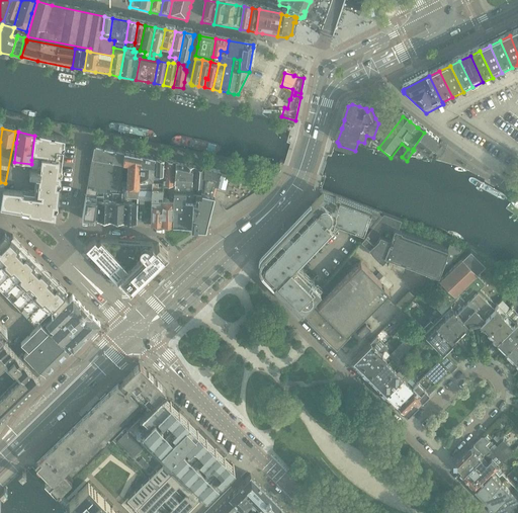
[(417,147),(423,152),(433,140),(426,135),(417,147)]
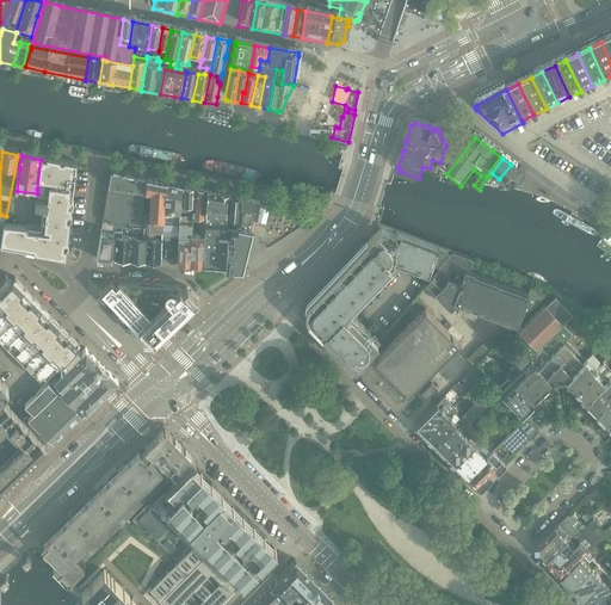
[(41,233),(5,228),(2,228),(0,246),(0,249),(59,260),(66,261),(66,254),(69,218),(75,176),(75,168),(60,165),(47,161),(41,160),(37,189),(45,190),(43,207),(36,205),(35,210),(43,211),(41,233)]
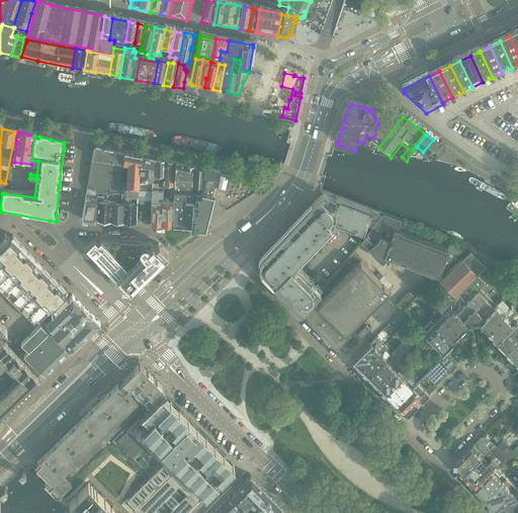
[(433,140),(423,152),(429,157),(439,144),(433,140)]
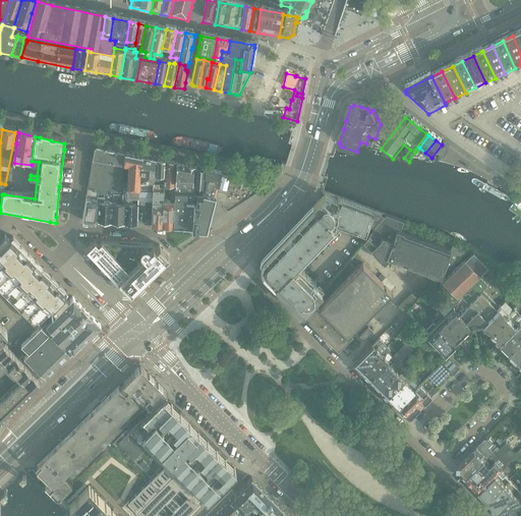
[(437,155),(444,161),(449,154),(448,154),(450,151),(444,147),(443,150),(442,149),(437,155)]
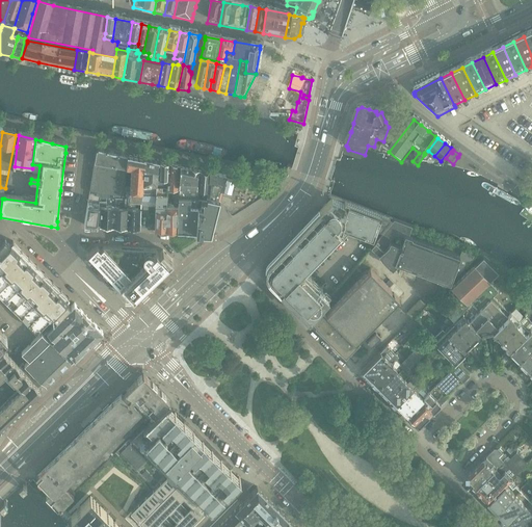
[(95,160),(89,194),(123,200),(127,169),(126,169),(128,159),(97,152),(95,160)]
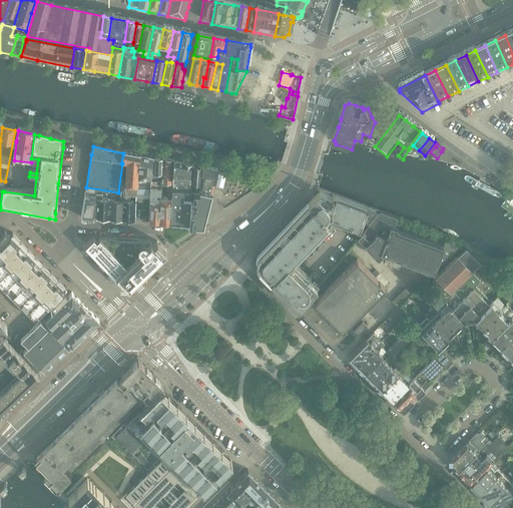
[(409,149),(403,159),(404,160),(407,160),(413,152),(409,149)]
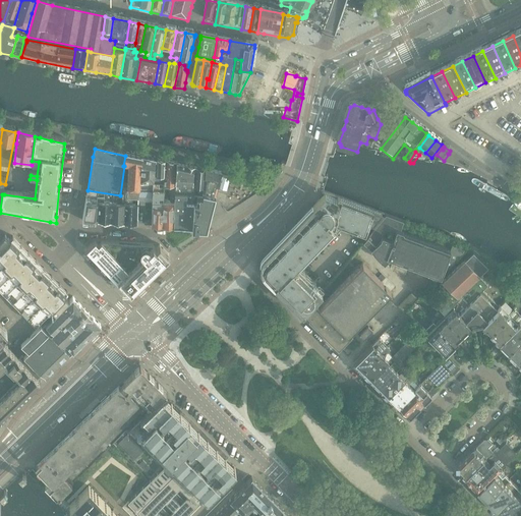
[(125,156),(123,166),(124,166),(129,167),(127,199),(132,199),(138,199),(140,166),(142,159),(125,156)]
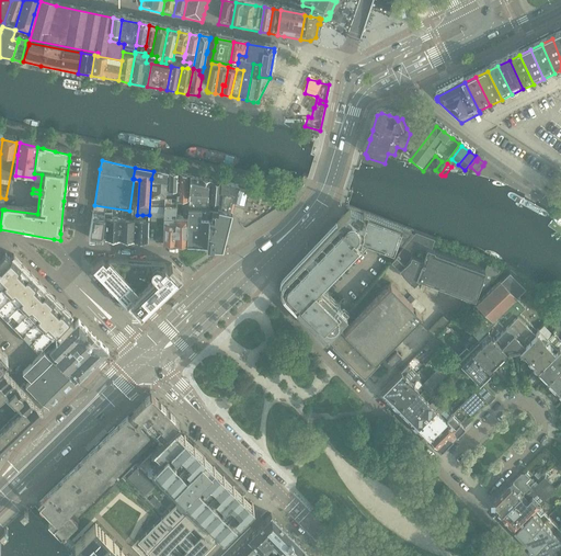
[(149,215),(149,216),(164,216),(164,210),(165,197),(167,174),(153,171),(151,179),(149,215)]
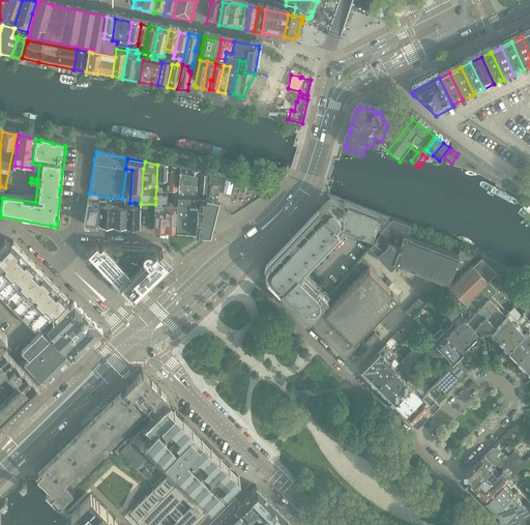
[(156,186),(155,198),(167,199),(168,167),(159,165),(157,165),(156,186)]
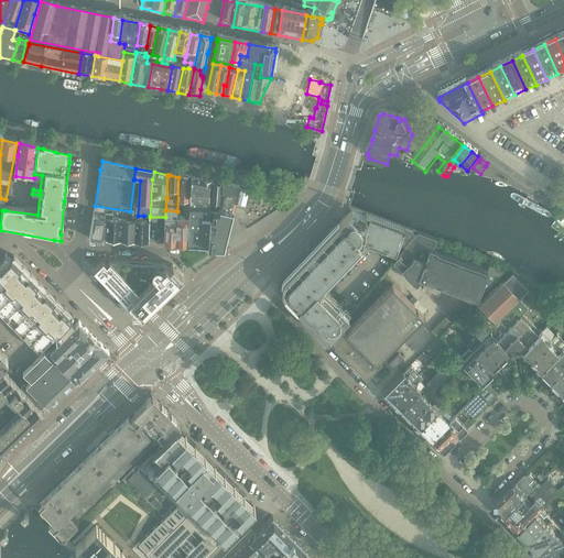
[(177,211),(177,223),(188,223),(190,215),(191,179),(179,177),(177,211)]
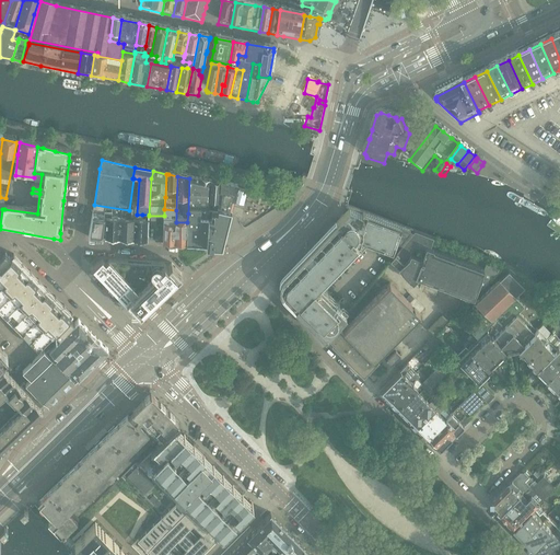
[(189,178),(188,214),(200,214),(209,214),(209,205),(209,204),(207,204),(208,187),(210,188),(211,184),(208,183),(189,178)]
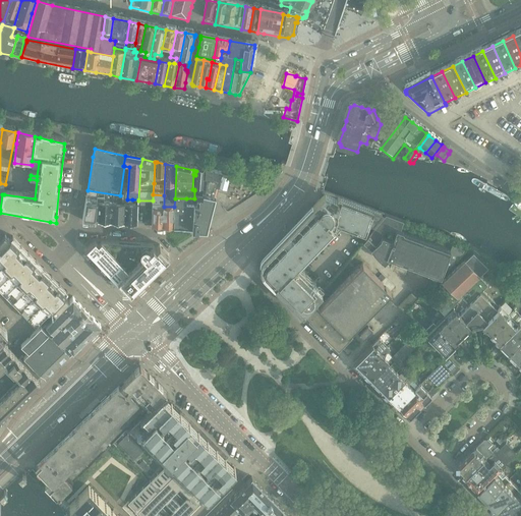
[(194,189),(194,190),(203,191),(205,172),(196,171),(195,175),(194,189)]
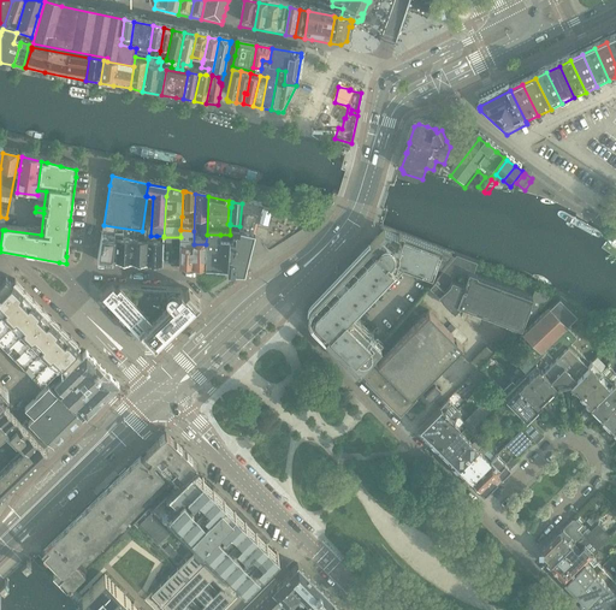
[(240,226),(240,232),(254,236),(254,235),(255,234),(255,231),(268,234),(273,215),(261,212),(261,208),(243,205),(242,203),(240,226)]
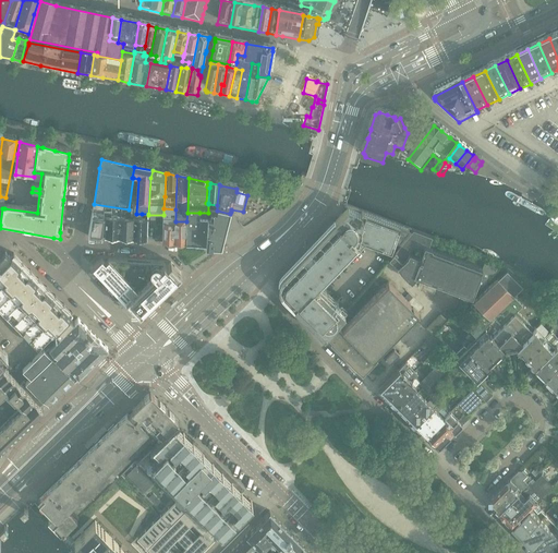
[(256,197),(253,220),(270,224),(275,201),(256,197)]
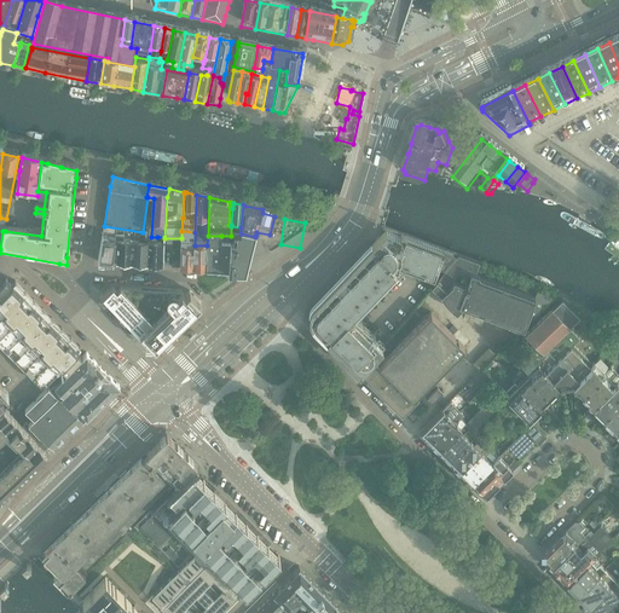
[(102,242),(98,267),(104,269),(113,269),(115,247),(115,246),(116,241),(116,233),(104,231),(102,242)]
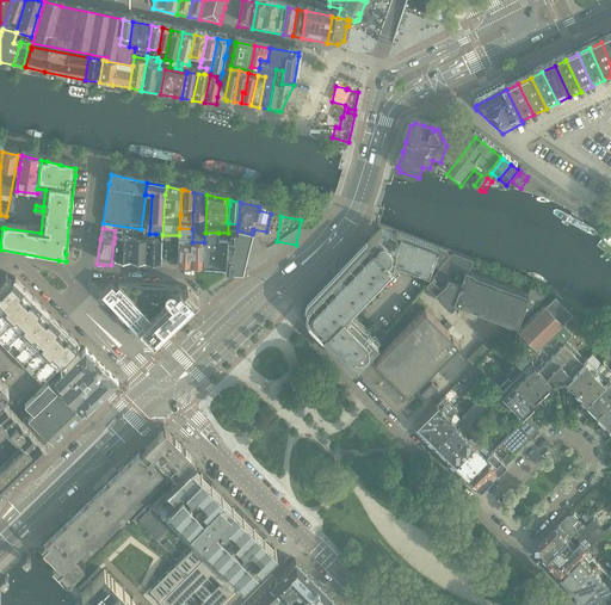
[(177,269),(177,270),(191,271),(203,271),(204,245),(204,242),(192,242),(192,229),(179,228),(179,235),(178,261),(178,269),(177,269)]
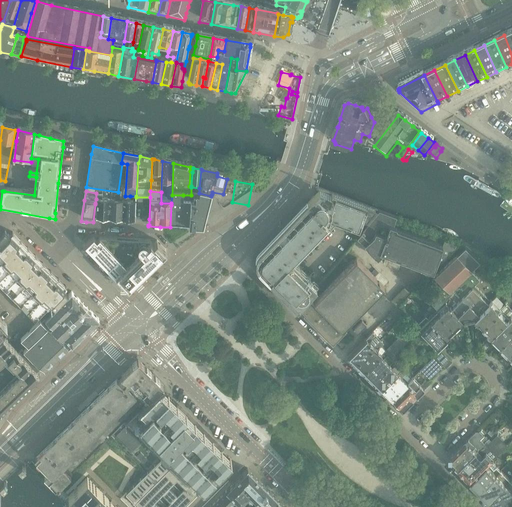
[(190,204),(189,228),(201,229),(201,228),(203,227),(203,228),(211,196),(199,193),(199,197),(196,197),(195,204),(190,204)]
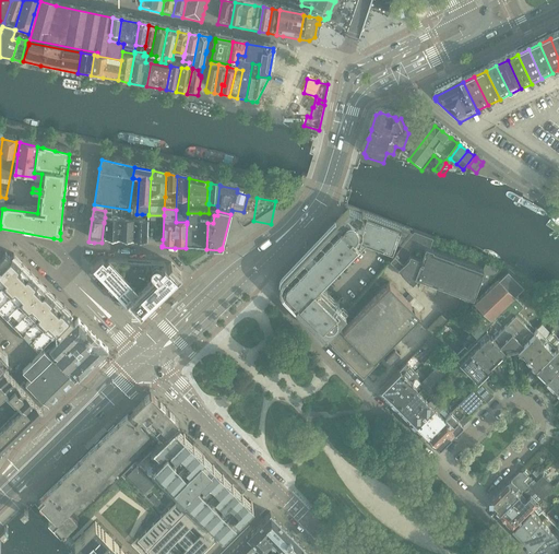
[(280,289),(278,290),(280,292),(280,293),(280,294),(280,295),(281,296),(282,297),(283,299),(284,299),(290,306),(314,330),(314,331),(317,332),(323,340),(324,340),(325,339),(334,330),(336,328),(345,318),(344,318),(335,309),(318,292),(323,286),(321,284),(356,247),(357,244),(391,257),(395,245),(401,247),(409,235),(346,212),(345,211),(345,212),(347,214),(335,226),(282,282),(281,284),(280,285),(280,286),(280,287),(280,289)]
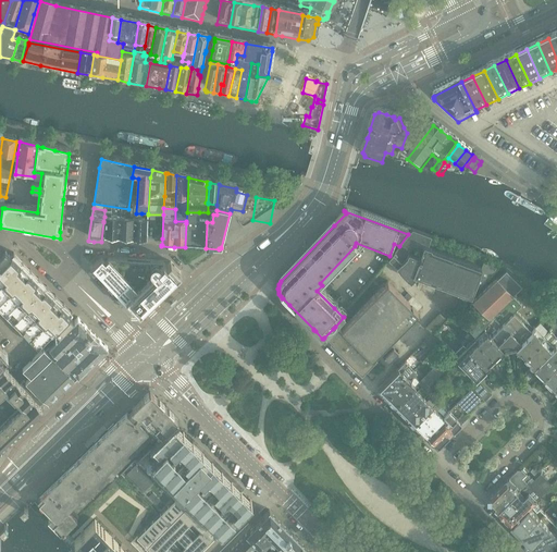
[(186,223),(185,247),(206,249),(206,248),(207,222),(199,221),(199,212),(187,212),(186,221),(186,223)]
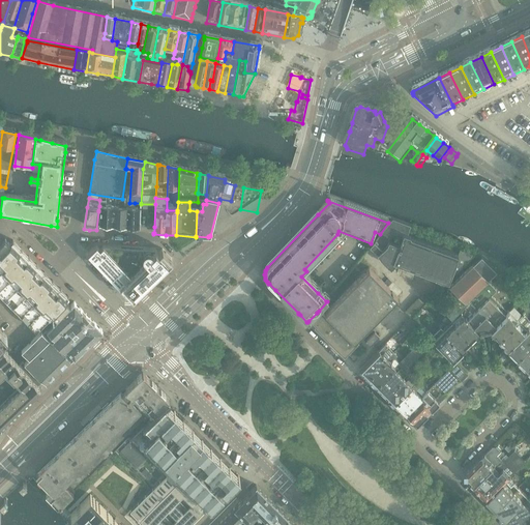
[(127,212),(125,232),(141,233),(141,232),(140,232),(140,213),(134,213),(135,203),(129,203),(127,203),(127,211),(127,212)]
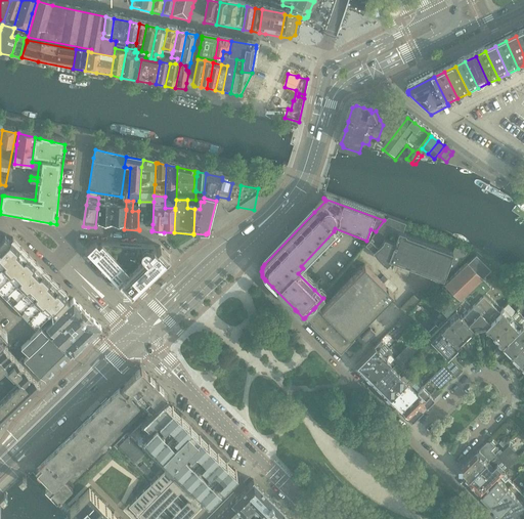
[(98,204),(97,208),(97,209),(99,209),(98,227),(112,228),(113,210),(104,209),(105,204),(98,204)]
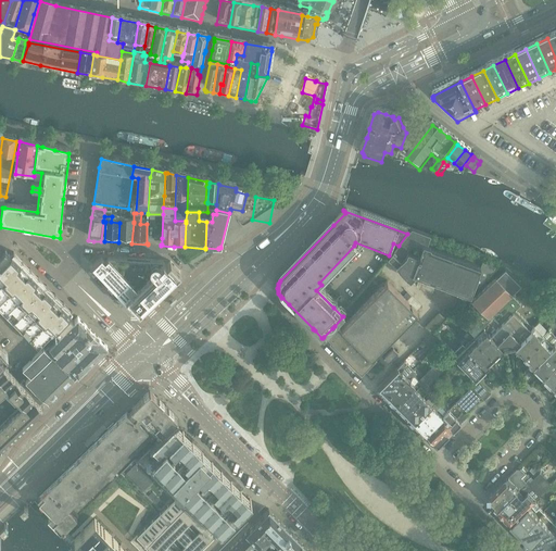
[(119,223),(118,242),(131,243),(134,223),(119,223)]
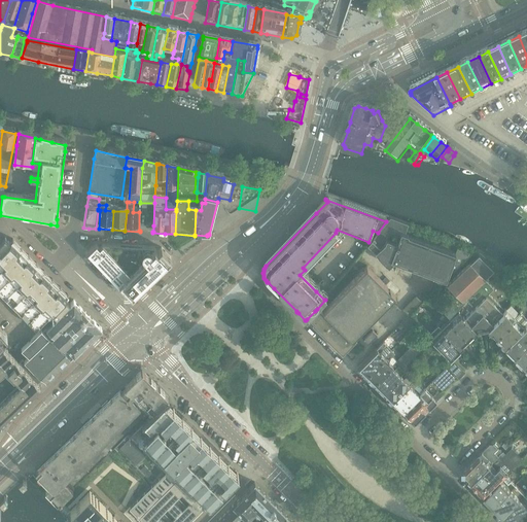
[(455,258),(454,257),(408,241),(408,240),(405,239),(408,230),(390,223),(367,250),(388,270),(388,271),(393,266),(446,284),(447,281),(472,258),(457,252),(455,258)]
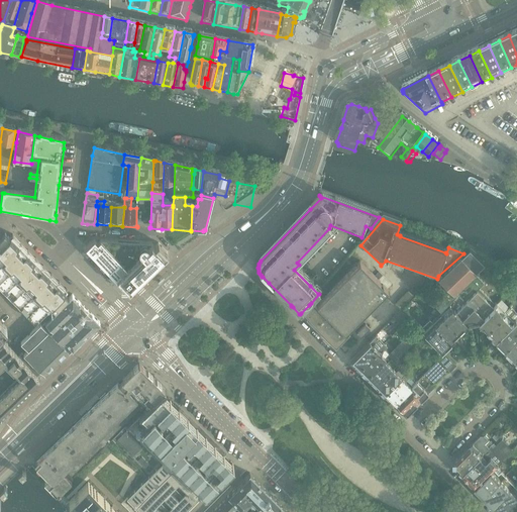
[(56,316),(69,303),(64,298),(68,295),(13,239),(9,242),(5,238),(0,242),(0,291),(35,326),(50,311),(56,316)]
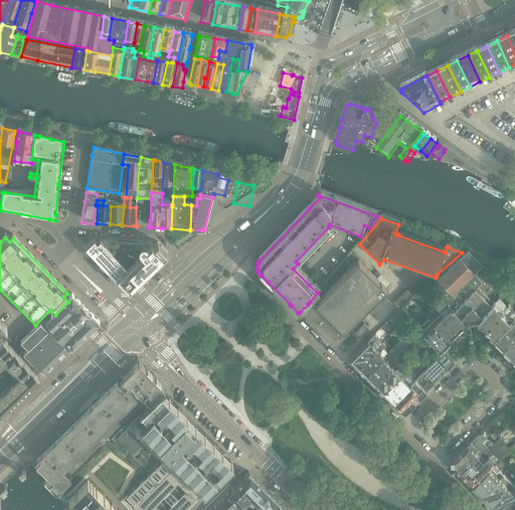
[(123,287),(129,293),(167,257),(158,246),(154,249),(151,246),(100,242),(97,245),(94,242),(86,250),(121,289),(123,287)]
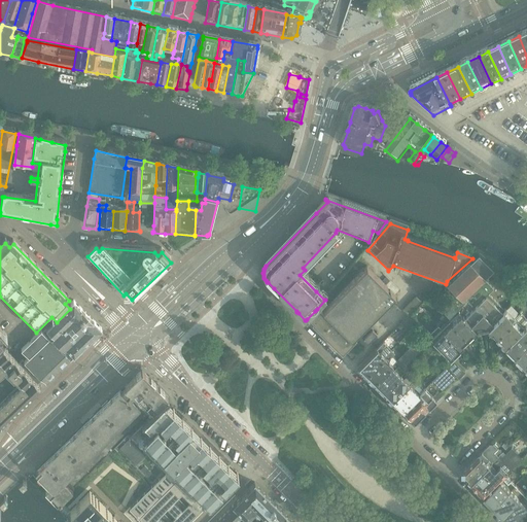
[(470,268),(444,293),(450,300),(447,303),(454,310),(458,315),(477,335),(478,336),(487,334),(505,314),(504,315),(488,299),(494,293),(485,284),(494,275),(479,259),(470,268)]
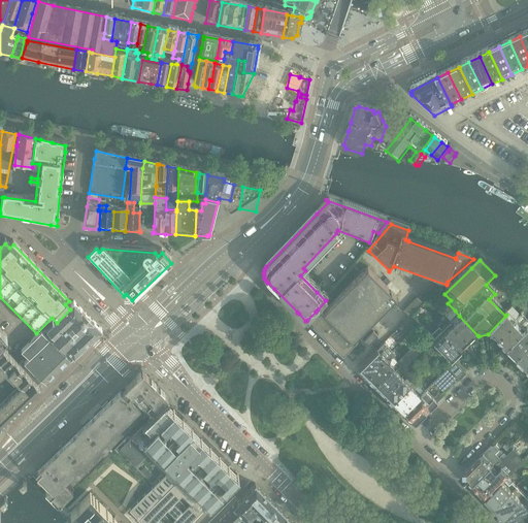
[(316,312),(307,320),(314,326),(312,327),(340,356),(342,357),(357,342),(356,341),(358,339),(396,300),(383,287),(367,271),(324,316),(318,309),(316,312)]
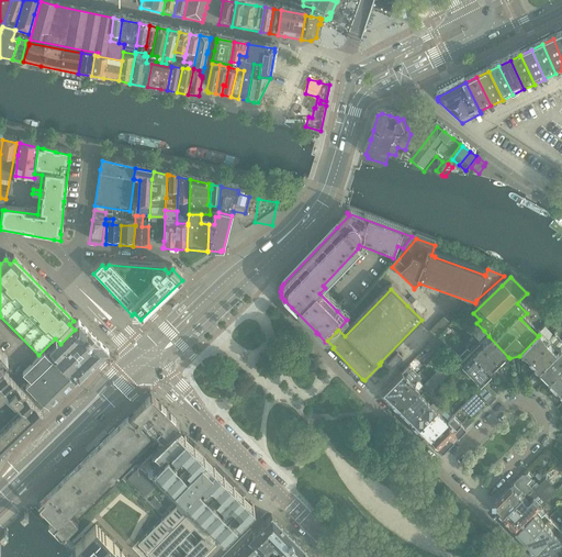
[(444,321),(429,335),(435,341),(449,326),(444,321)]
